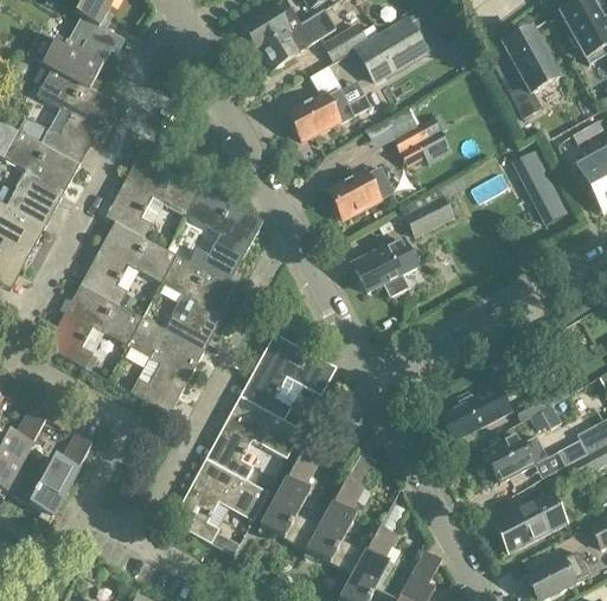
[(104,29),(112,17),(106,13),(112,0),(80,0),(74,12),(104,29)]
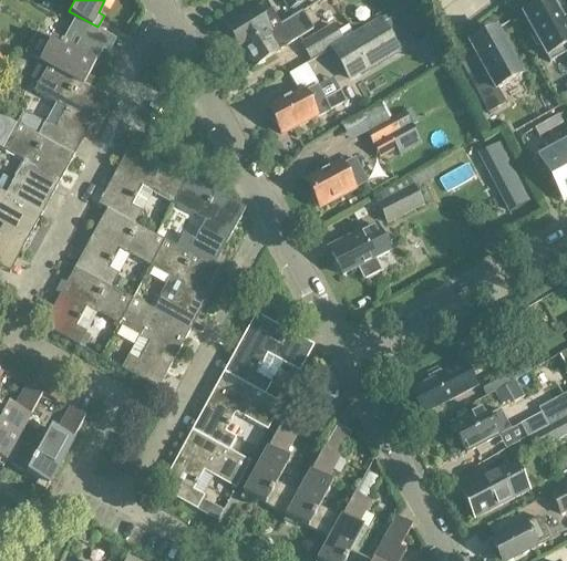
[(240,47),(243,45),(267,30),(280,22),(267,0),(263,0),(225,23),(240,47)]
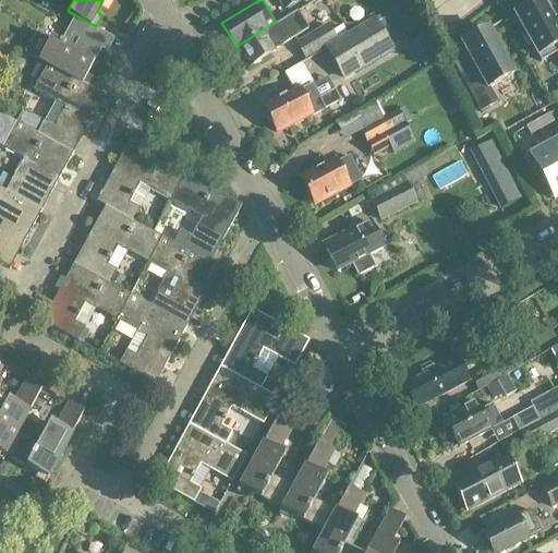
[(303,15),(323,2),(322,0),(301,0),(295,3),(303,15)]
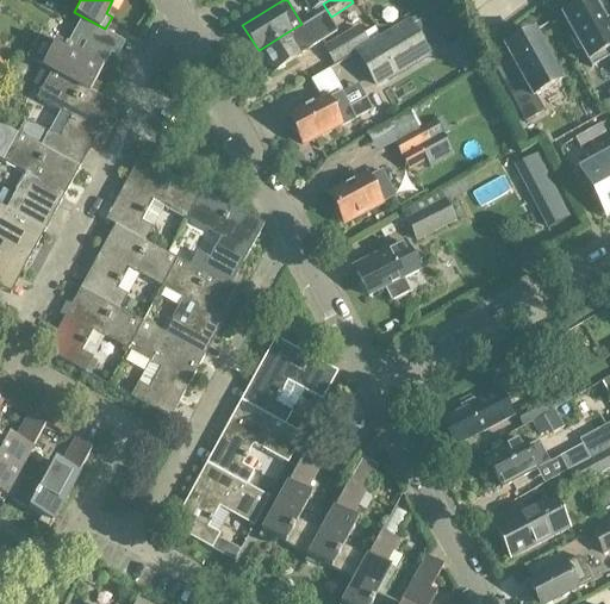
[(609,58),(609,16),(604,19),(593,0),(576,0),(573,1),(574,5),(562,12),(573,32),(571,35),(577,47),(580,44),(591,64),(608,55),(609,58)]
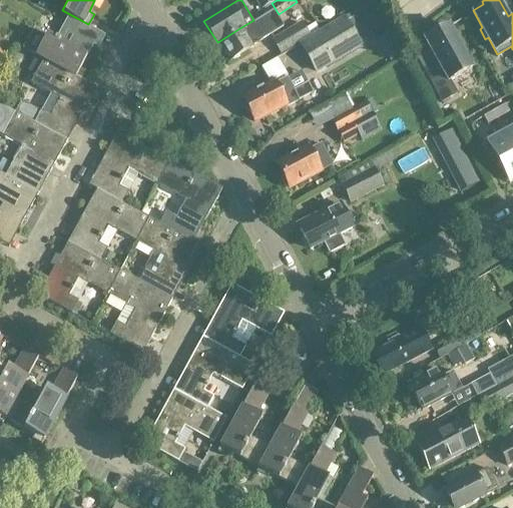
[(319,28),(310,33),(310,34),(300,40),(317,69),(359,43),(372,36),(356,7),(343,15),(343,14),(319,28)]
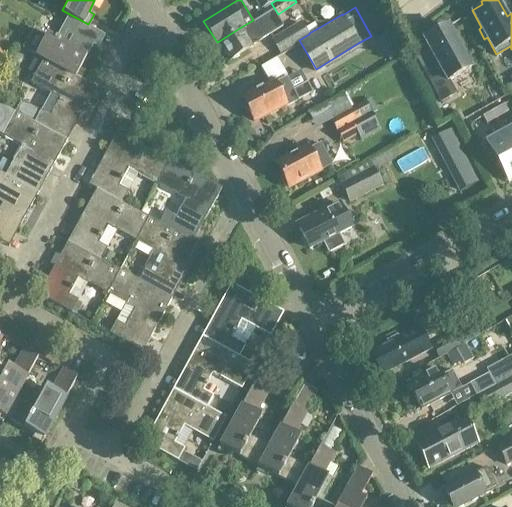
[(219,41),(229,58),(259,40),(259,39),(282,25),(272,8),(253,20),(241,27),(219,41)]
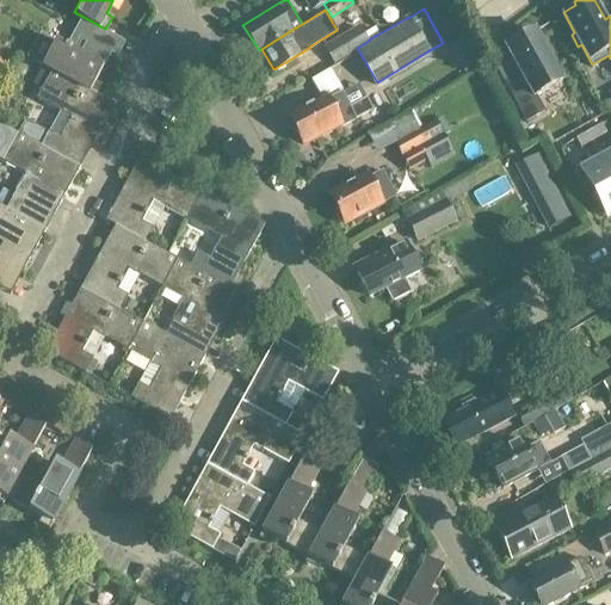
[(42,32),(29,56),(51,68),(91,88),(110,51),(117,54),(124,39),(105,29),(74,12),(74,13),(81,17),(66,45),(42,32)]
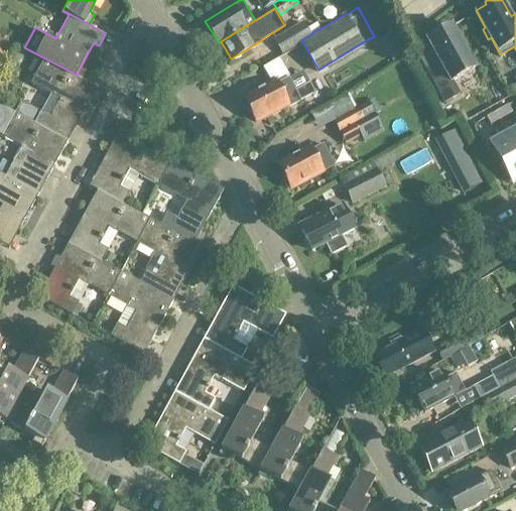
[(311,34),(311,33),(306,25),(302,18),(273,36),(282,51),(301,40),(311,34)]
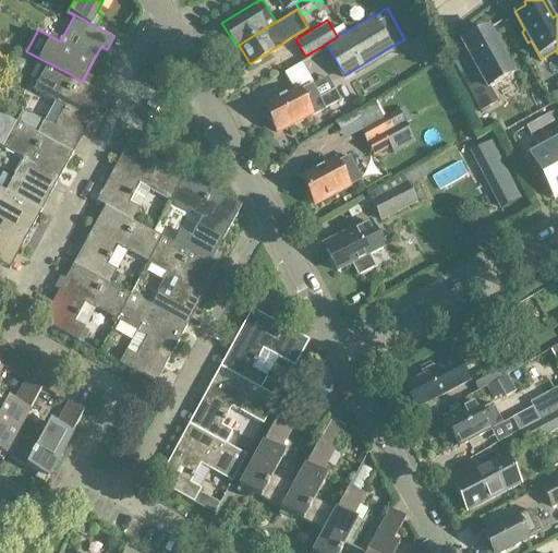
[(337,36),(347,31),(342,21),(331,27),(337,36)]
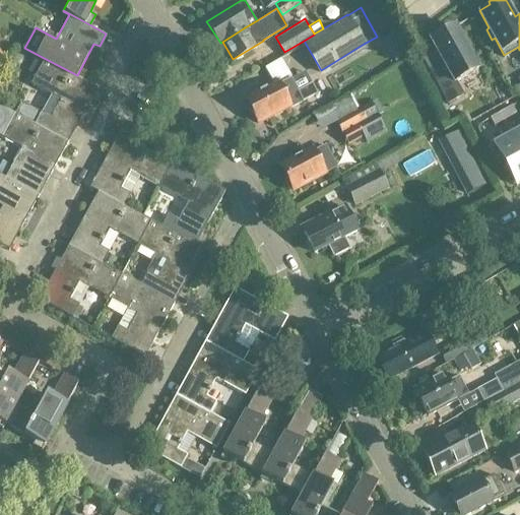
[(437,29),(439,33),(430,38),(448,70),(447,70),(436,77),(448,99),(460,91),(456,83),(454,79),(477,66),(463,41),(466,39),(459,25),(456,27),(454,23),(451,25),(450,22),(437,29)]
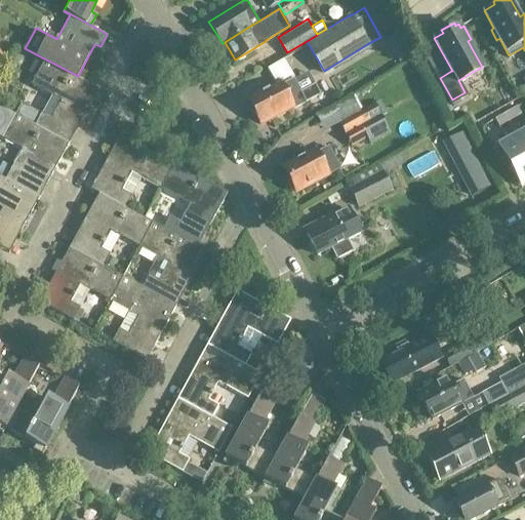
[(50,116),(22,100),(15,111),(35,122),(68,141),(97,86),(83,78),(82,79),(77,76),(78,76),(44,58),(31,82),(61,98),(50,116)]
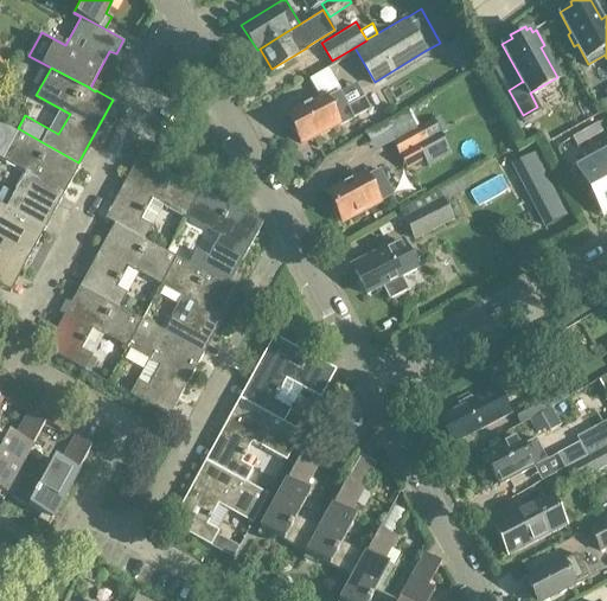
[(321,93),(285,112),(300,140),(336,121),(337,123),(351,115),(351,114),(369,104),(362,93),(345,102),(337,87),(323,94),(321,93)]
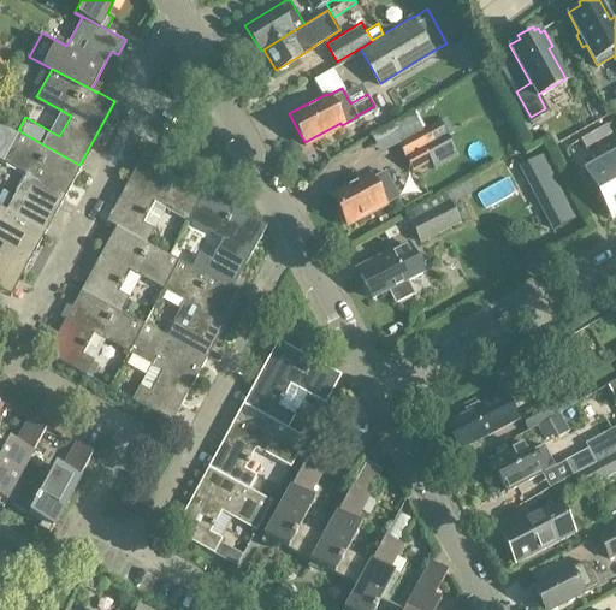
[(412,169),(430,159),(432,164),(454,153),(443,134),(426,142),(419,129),(422,128),(413,110),(371,132),(379,150),(397,141),(412,169)]
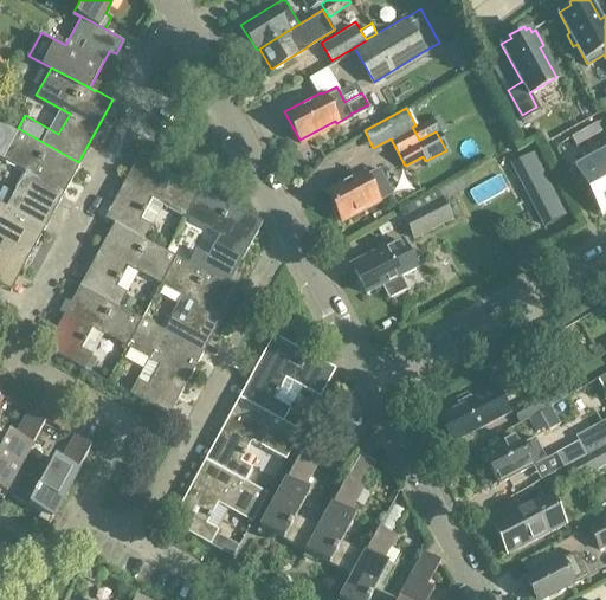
[(58,199),(78,162),(40,141),(18,128),(0,118),(0,155),(24,169),(6,202),(5,204),(44,225),(58,199)]
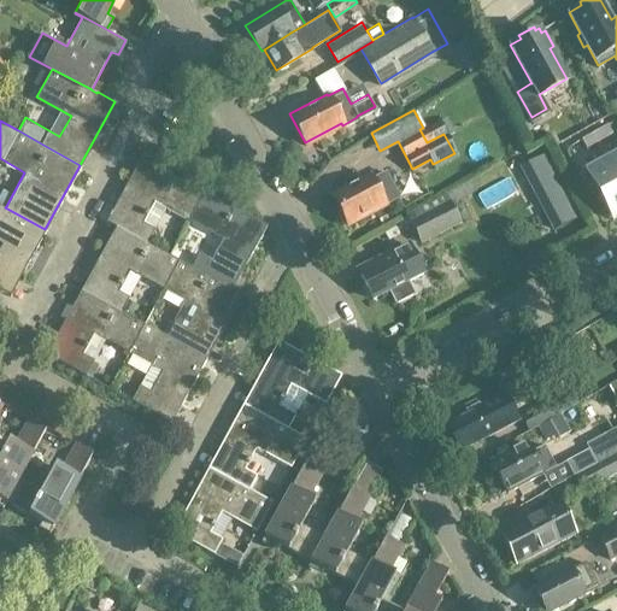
[(612,131),(607,122),(594,129),(599,139),(612,131)]
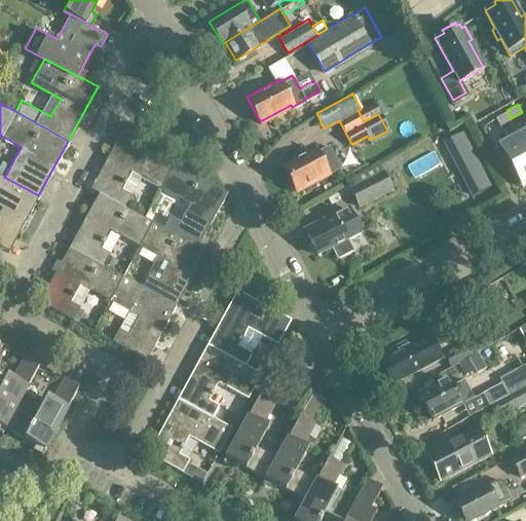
[(495,116),(499,123),(511,118),(506,110),(495,116)]
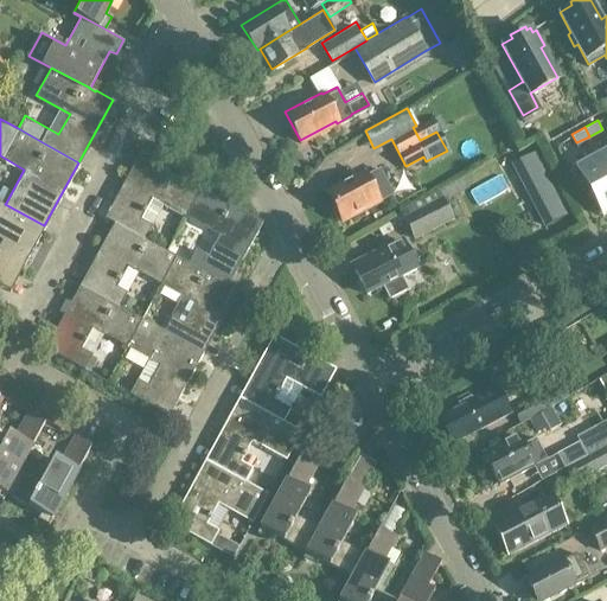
[(185,215),(200,186),(138,152),(109,204),(103,216),(114,221),(145,237),(145,236),(152,223),(140,217),(147,204),(152,197),(164,204),(185,215)]
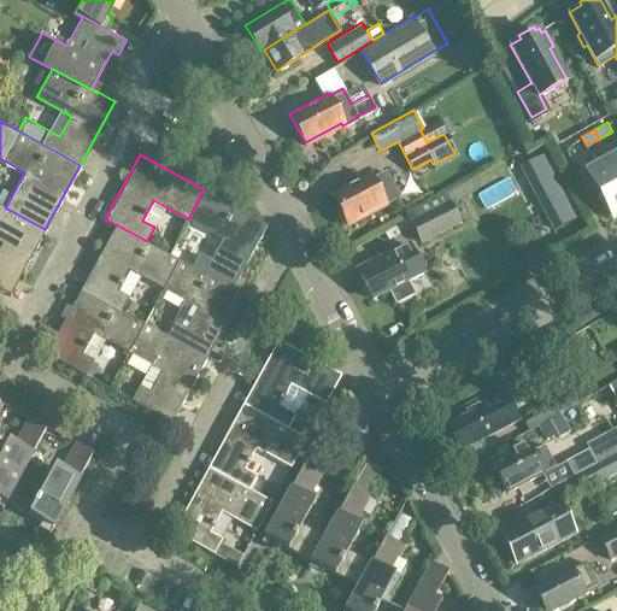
[(586,170),(609,212),(616,207),(616,171),(609,158),(586,170)]
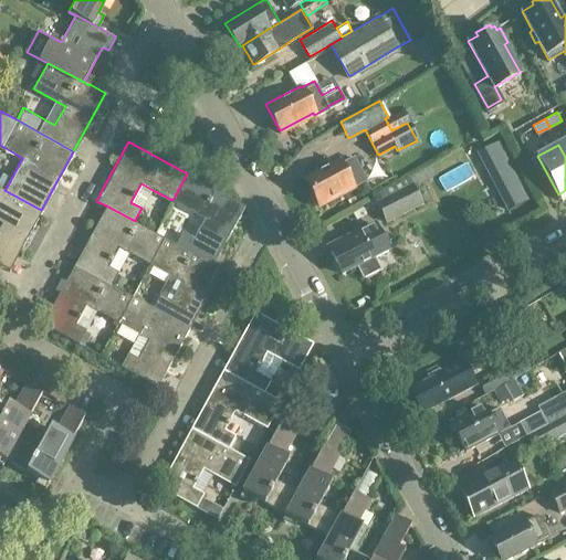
[(341,161),(338,159),(304,177),(318,203),(353,186),(353,187),(366,180),(353,155),(341,161)]
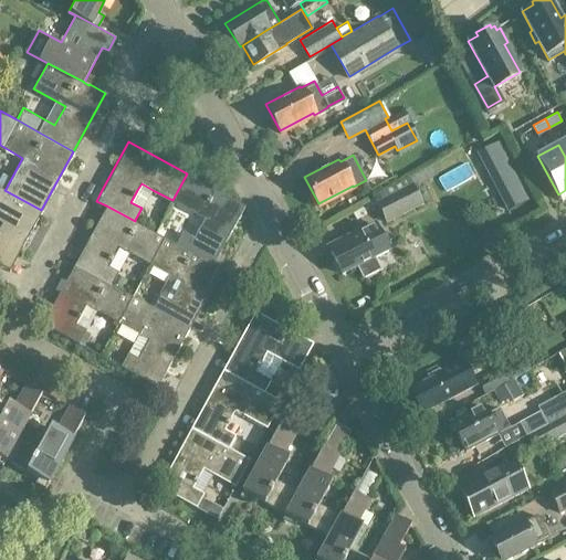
[(176,243),(213,263),(245,204),(187,173),(173,200),(203,218),(194,235),(182,230),(176,242),(176,243)]
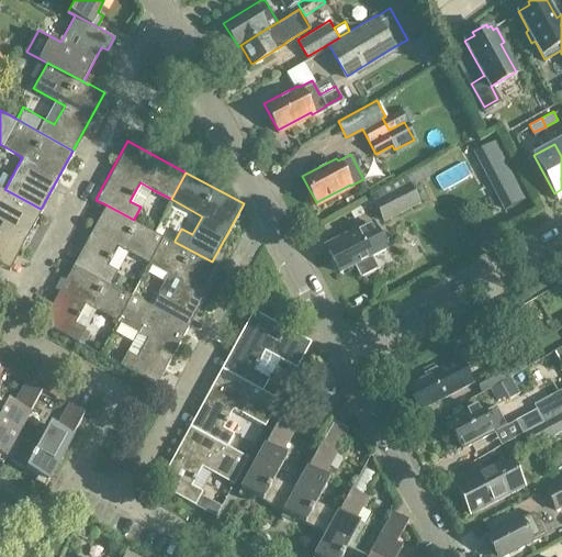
[(383,219),(419,201),(409,180),(373,198),(383,219)]
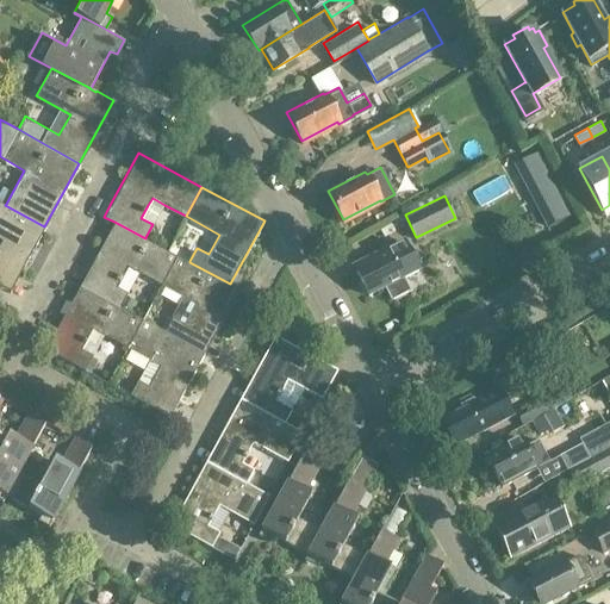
[(44,226),(5,205),(6,204),(0,200),(0,238),(1,240),(0,241),(0,285),(10,290),(44,226)]
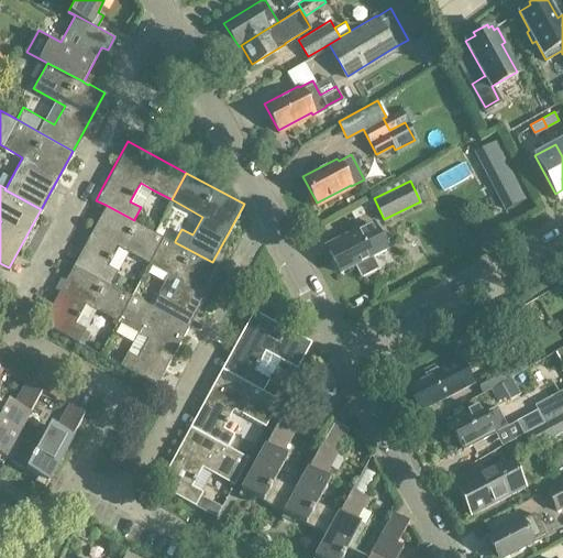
[(134,220),(106,205),(74,263),(110,283),(111,282),(119,270),(108,263),(118,245),(148,262),(164,236),(134,219),(134,220)]
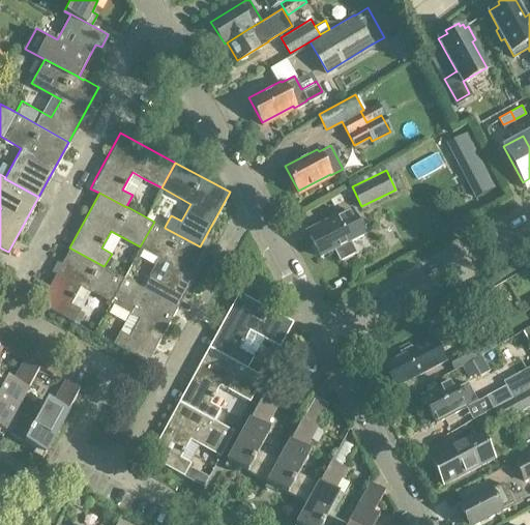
[(336,214),(321,222),(323,226),(308,233),(320,255),(334,248),(340,258),(355,250),(349,239),(349,238),(360,233),(348,209),(336,214)]
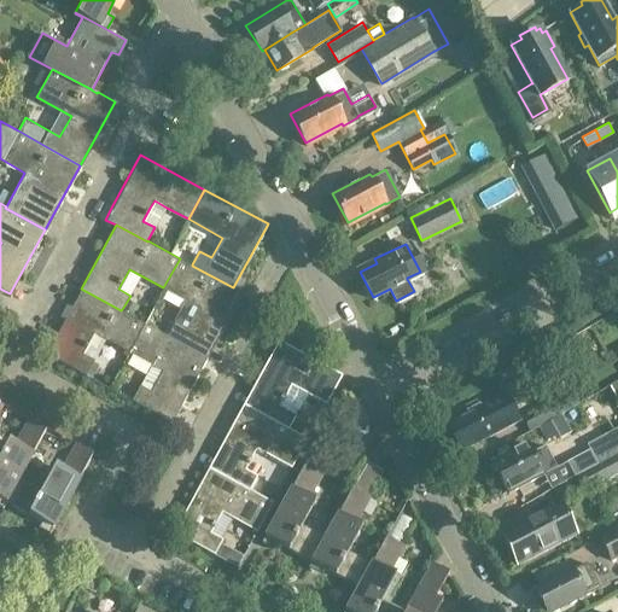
[(167,336),(207,357),(242,292),(233,287),(192,266),(192,264),(180,258),(163,287),(198,307),(187,326),(175,320),(167,334),(167,336)]
